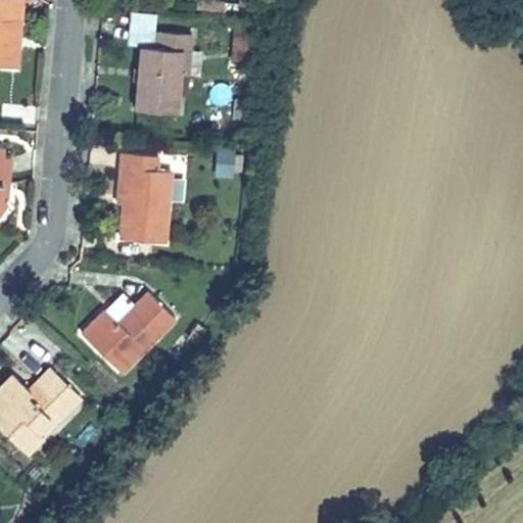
[(18,33),(20,11),(14,10),(14,0),(0,0),(0,63),(8,64),(10,40),(3,39),(3,32),(18,33)]
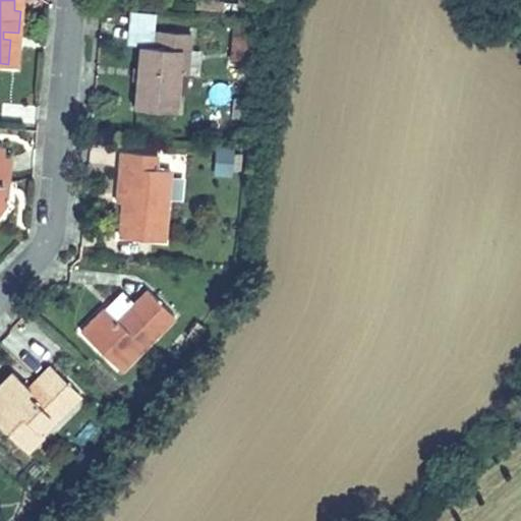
[(156,46),(158,30),(154,30),(156,12),(129,10),(126,44),(139,45),(156,46)]
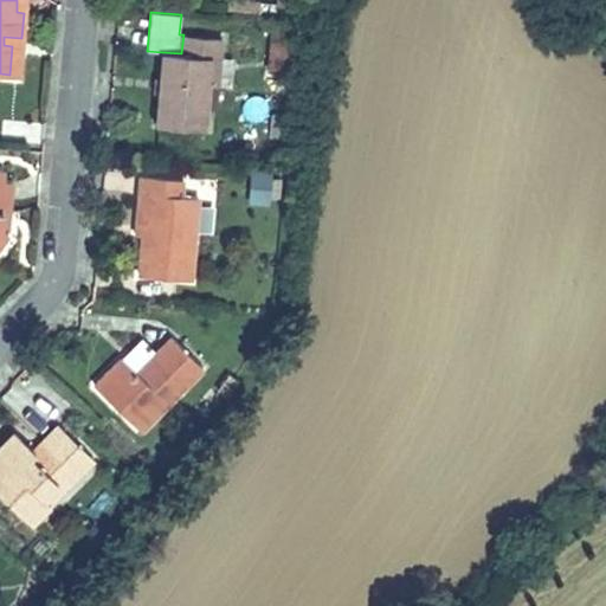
[(292,60),(295,26),(275,24),(271,59),(292,60)]
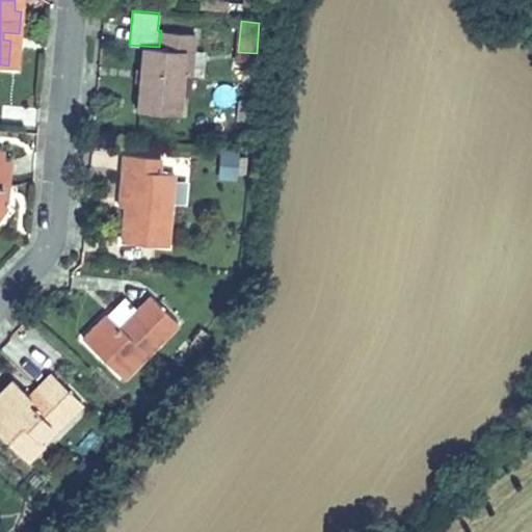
[(180,113),(183,75),(185,50),(193,51),(194,33),(161,30),(159,47),(142,46),(140,71),(144,72),(143,79),(139,79),(137,109),(180,113)]
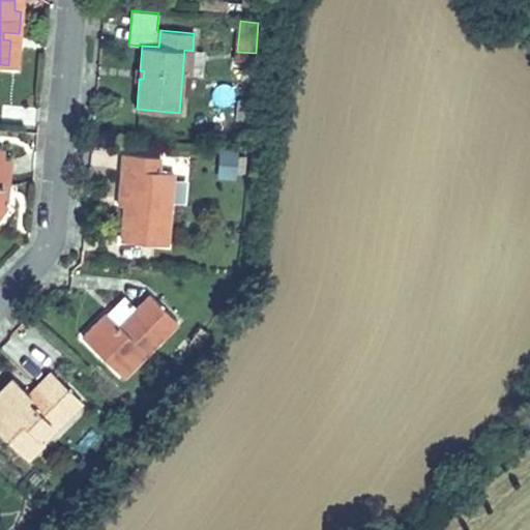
[(16,66),(19,33),(3,32),(3,39),(10,40),(8,65),(16,66)]
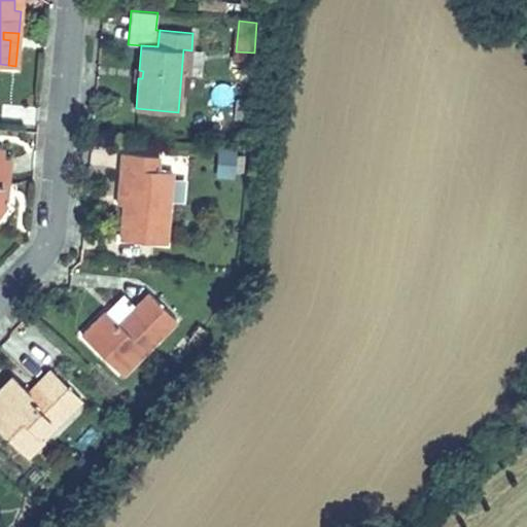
[(189,74),(191,50),(183,49),(181,74),(189,74)]
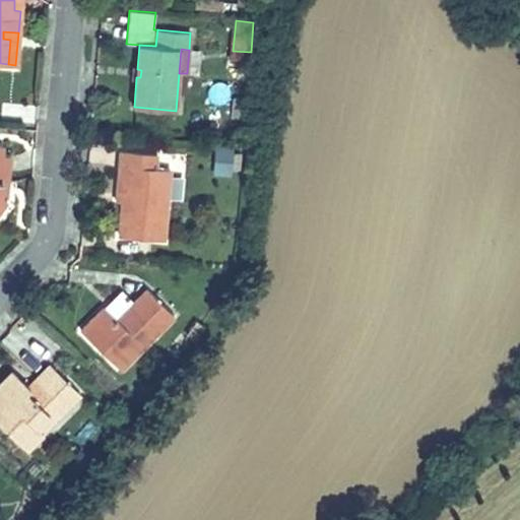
[(249,63),(251,52),(233,51),(233,61),(249,63)]
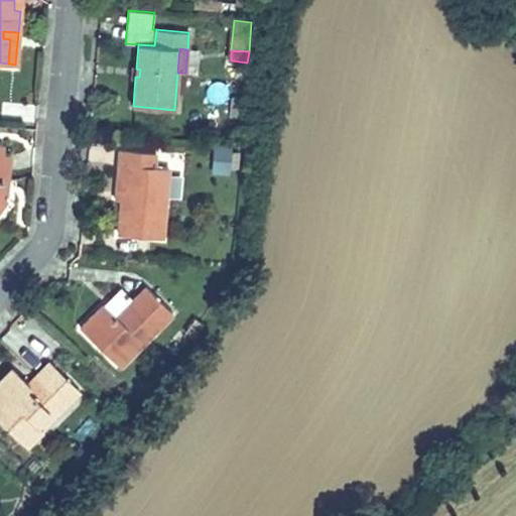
[(242,118),(244,98),(232,97),(230,117),(242,118)]
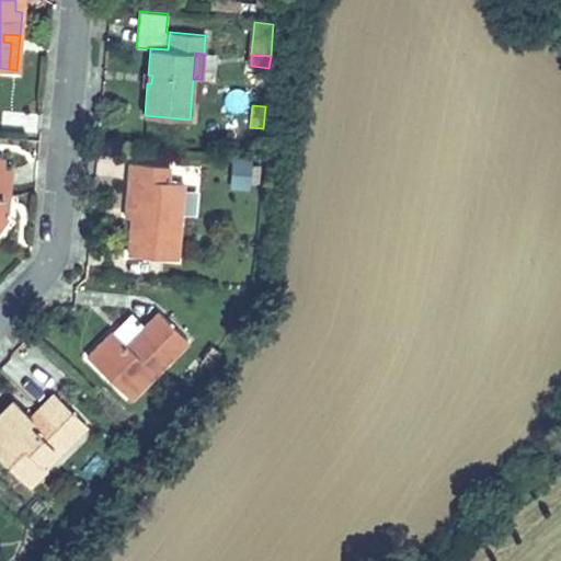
[(0,219),(6,213),(0,208),(0,207),(1,196),(8,196),(10,167),(1,165),(2,155),(0,153),(0,219)]
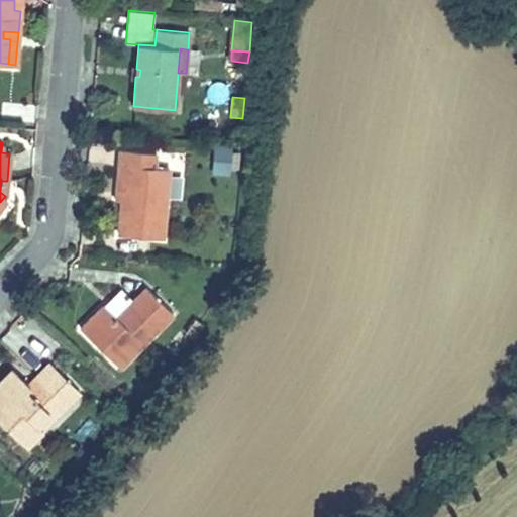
[(228,172),(230,147),(215,145),(212,170),(228,172)]
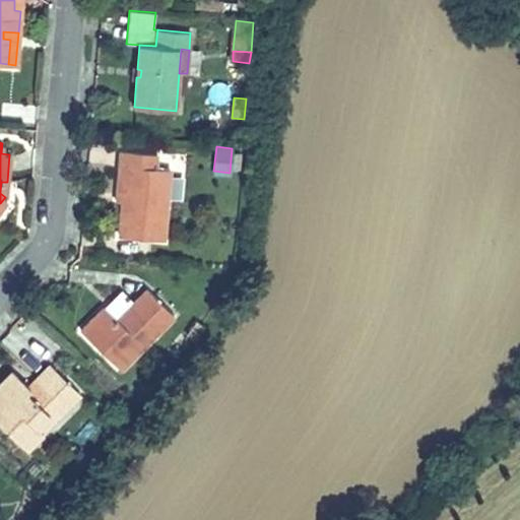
[(163,241),(169,169),(154,167),(156,152),(120,149),(119,165),(126,166),(122,201),(119,237),(163,241)]
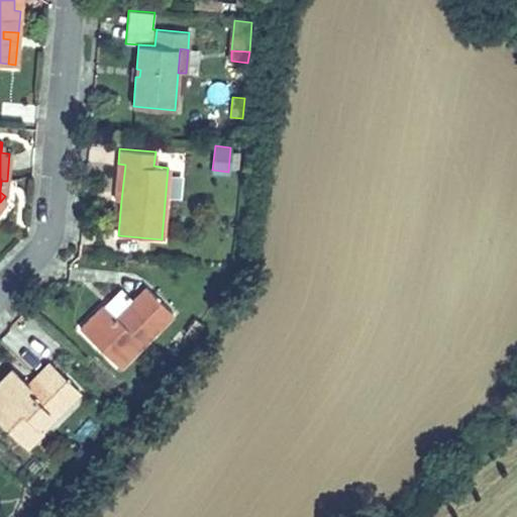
[(121,200),(125,165),(118,164),(114,200),(121,200)]
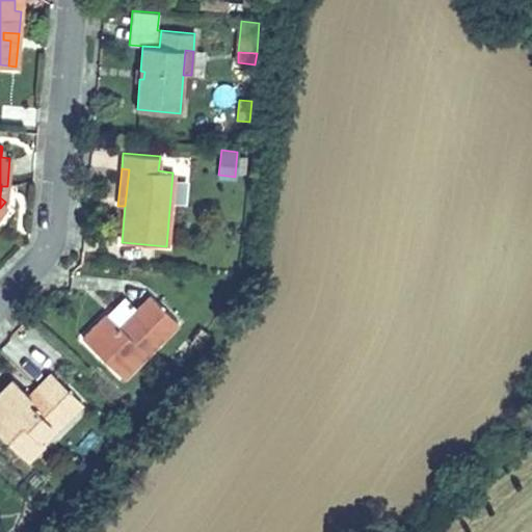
[(123,378),(178,322),(150,296),(137,310),(120,327),(106,314),(83,339),(123,378)]
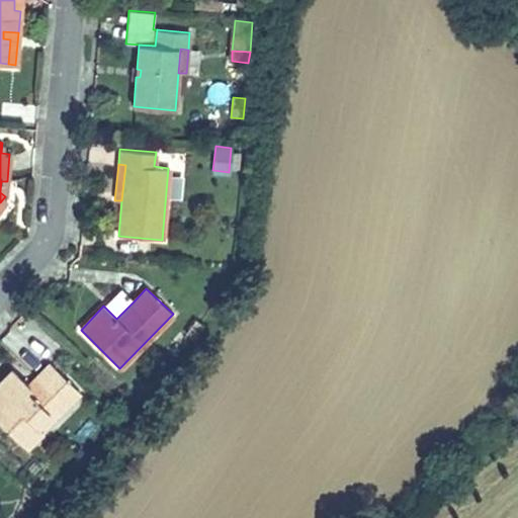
[(134,301),(120,288),(103,306),(116,319),(134,301)]
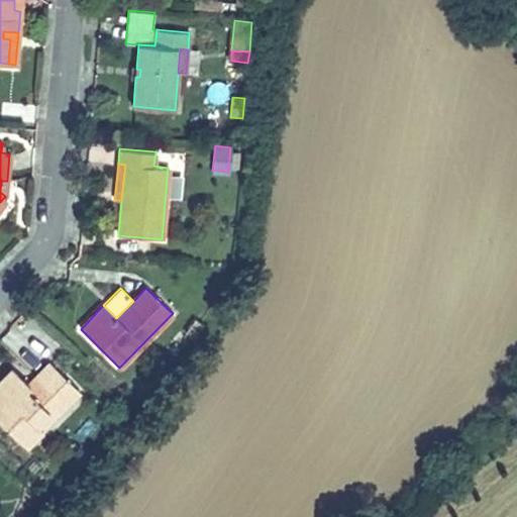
[(191,337),(201,325),(195,319),(185,331),(191,337)]
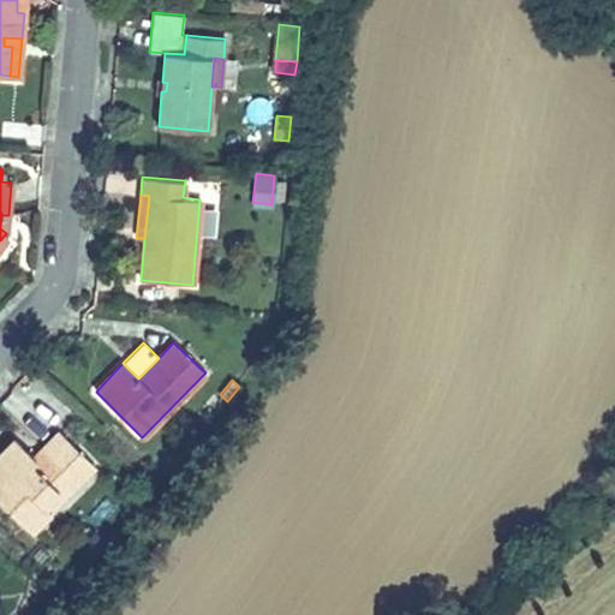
[(95,466),(59,431),(42,449),(76,483),(77,484),(95,466)]
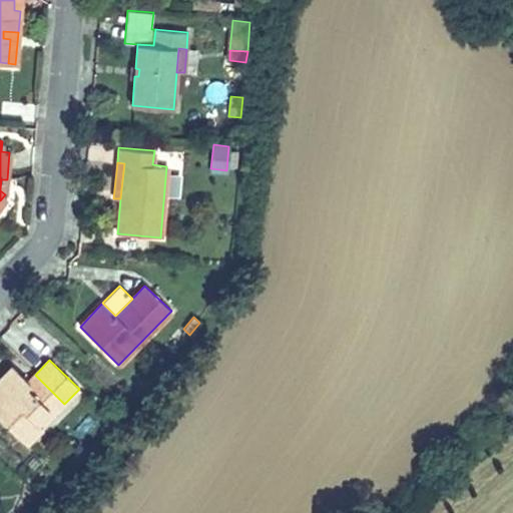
[(48,408),(26,386),(30,383),(28,381),(12,366),(0,378),(0,417),(26,443),(42,426),(41,425),(37,421),(48,408)]
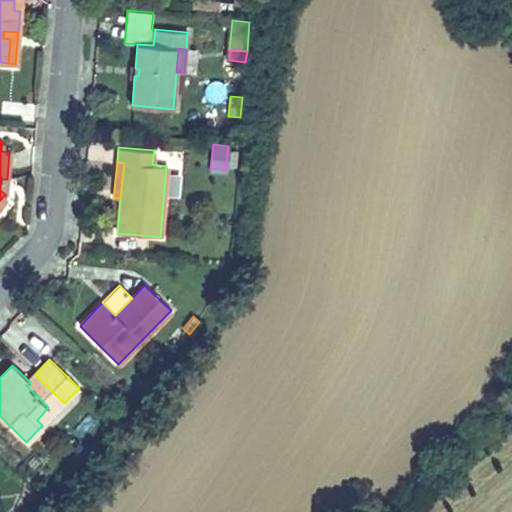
[(53,412),(63,402),(35,374),(28,380),(30,382),(26,385),(48,407),(37,420),(41,424),(53,412)]
